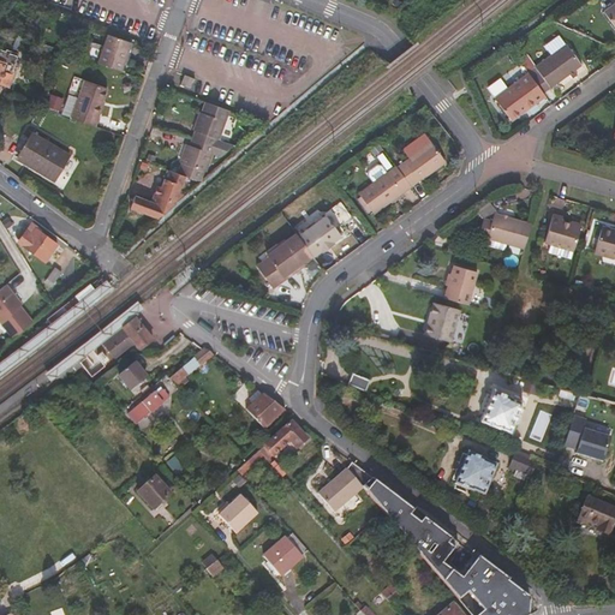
[(614,0),(599,12),(614,31),(614,30),(614,0)]
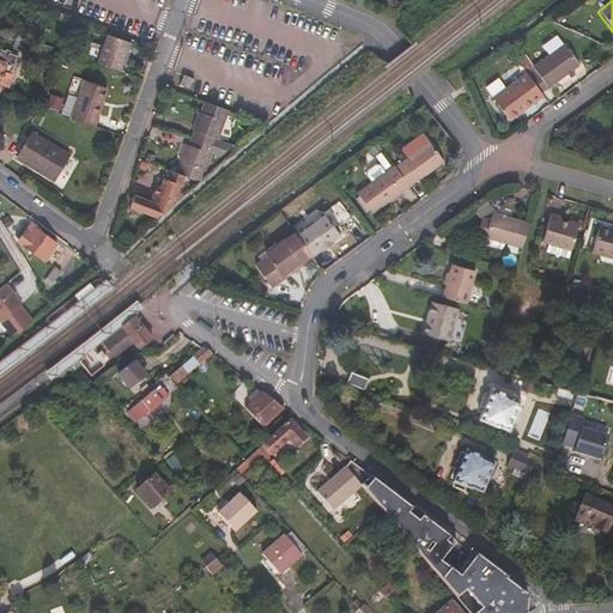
[(31,40),(17,35),(12,48),(26,53),(31,40)]
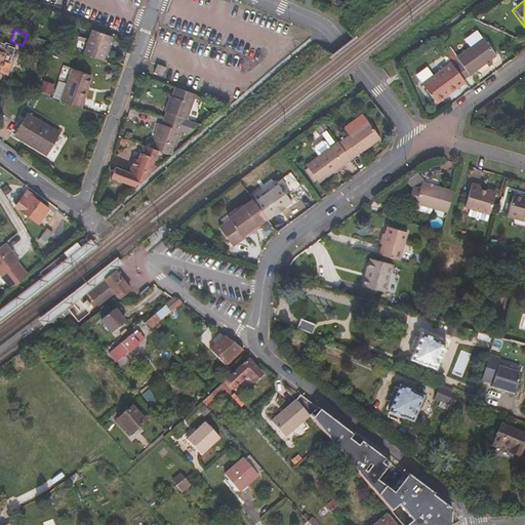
[(92,30),(83,53),(103,61),(107,50),(112,36),(92,30)]
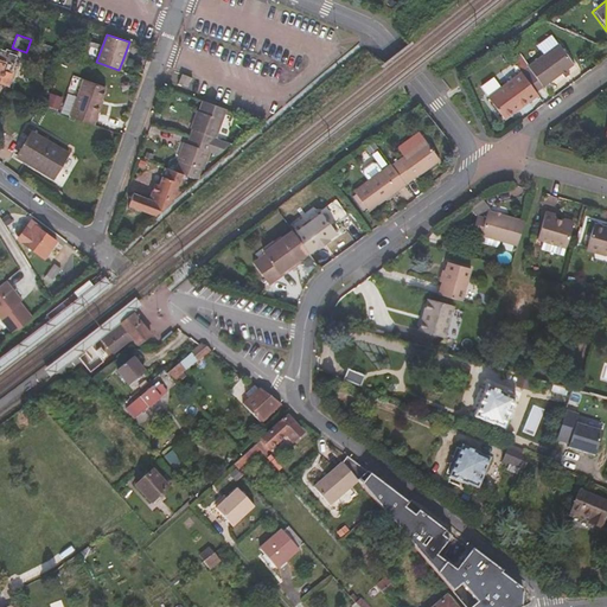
[(531,70),(524,76),(536,91),(566,68),(551,48),(528,65),(531,70)]
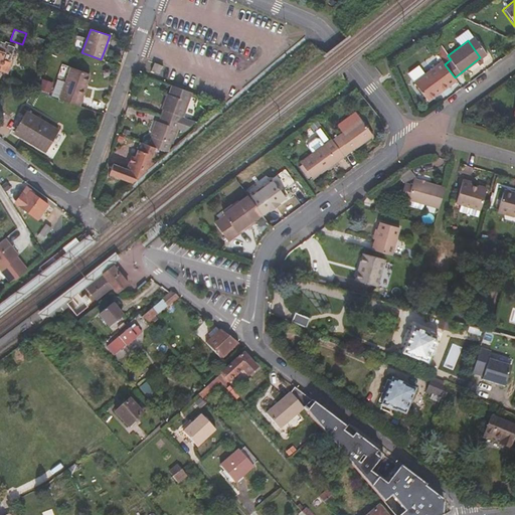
[(0,41),(0,70),(5,72),(14,47),(0,41)]
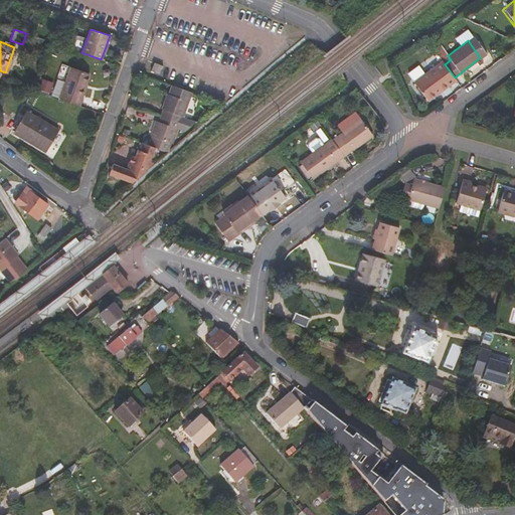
[(445,64),(443,61),(413,81),(425,98),(437,89),(439,92),(456,78),(455,77),(445,64)]
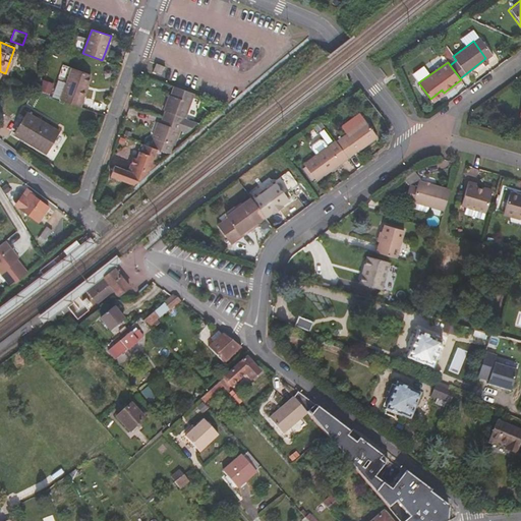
[(153,71),(162,75),(165,66),(156,63),(153,71)]
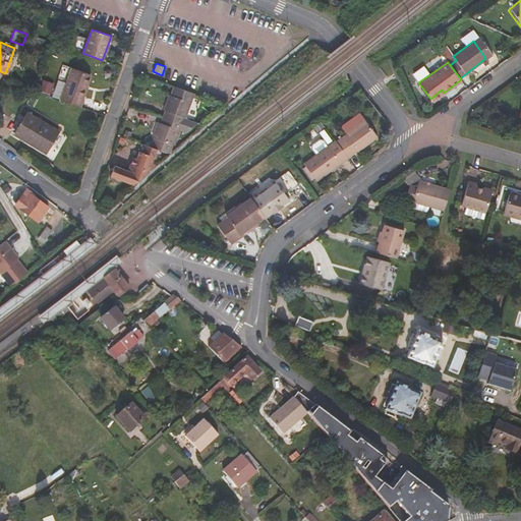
[(59,100),(79,107),(84,93),(83,93),(90,74),(70,68),(59,100)]
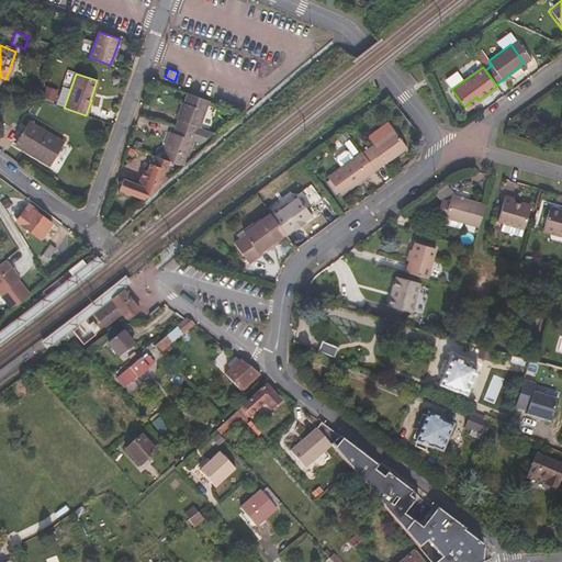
[(200,126),(209,101),(188,94),(182,110),(180,109),(177,119),(179,120),(200,126)]
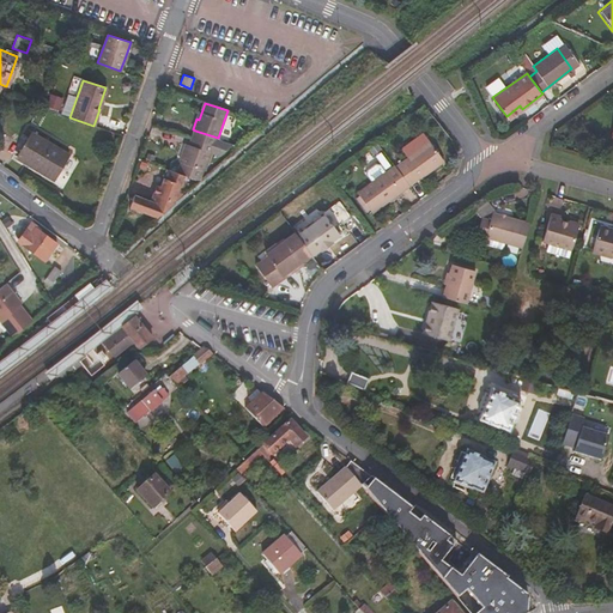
[(508,119),(522,109),(520,105),(507,116),(508,119)]
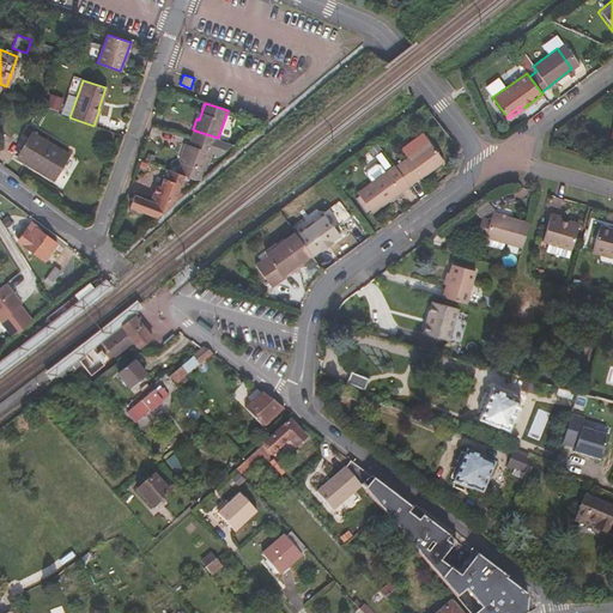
[(235,145),(218,138),(195,131),(189,145),(187,144),(182,155),(184,156),(177,173),(200,181),(206,163),(208,164),(212,153),(223,157),(235,145)]
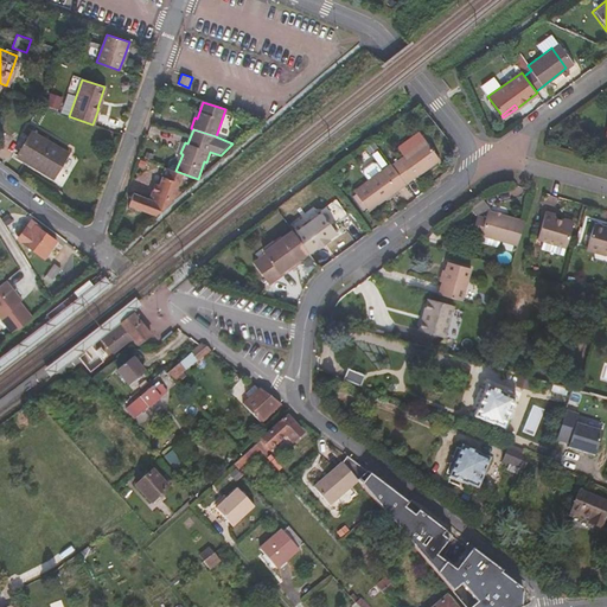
[(17,157),(52,178),(66,152),(31,132),(17,157)]
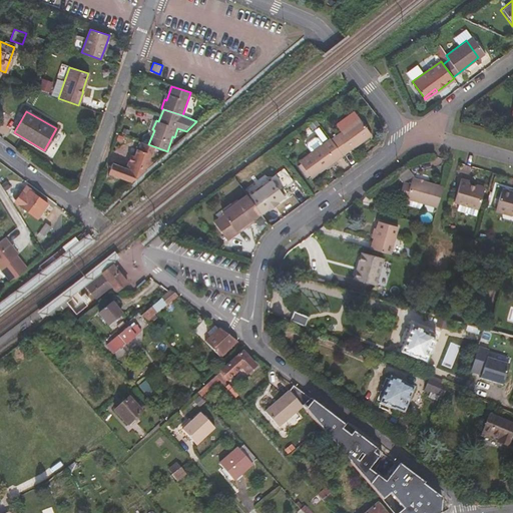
[(342,130),(331,139),(342,154),(349,150),(350,151),(372,134),(359,118),(353,111),(337,123),(342,130)]
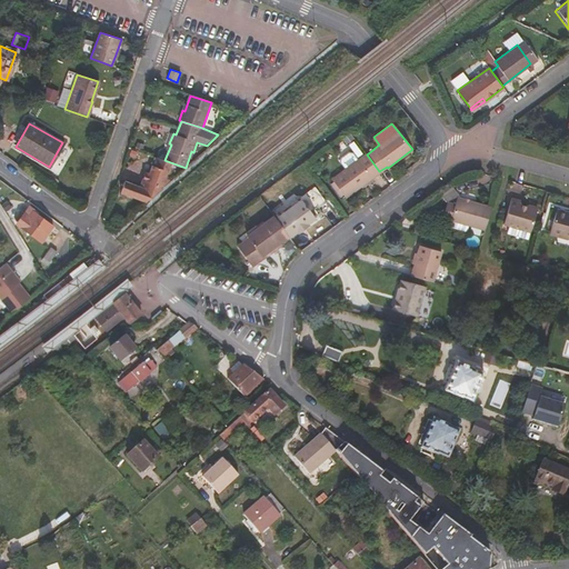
[(367,155),(366,152),(331,178),(345,197),(379,171),(367,155)]
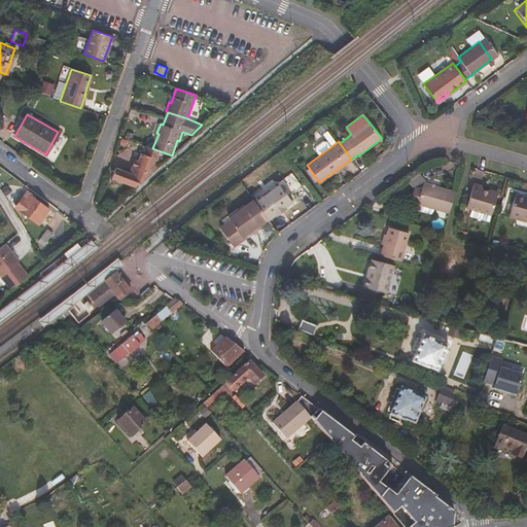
[(152,148),(143,145),(137,161),(135,160),(133,167),(130,174),(115,168),(112,178),(136,186),(151,174),(154,165),(159,167),(172,155),(152,148)]
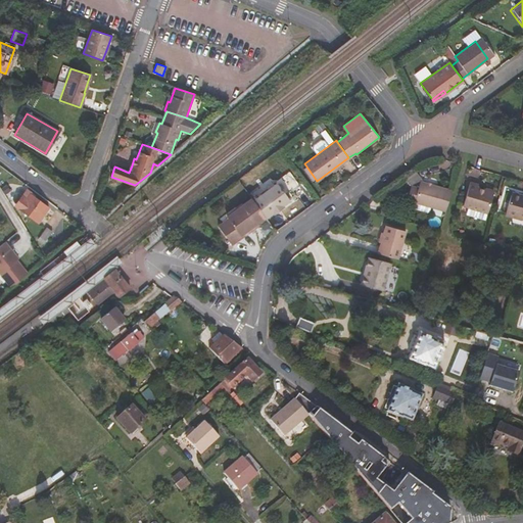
[(406,198),(445,210),(452,189),(420,181),(418,187),(410,184),(406,198)]
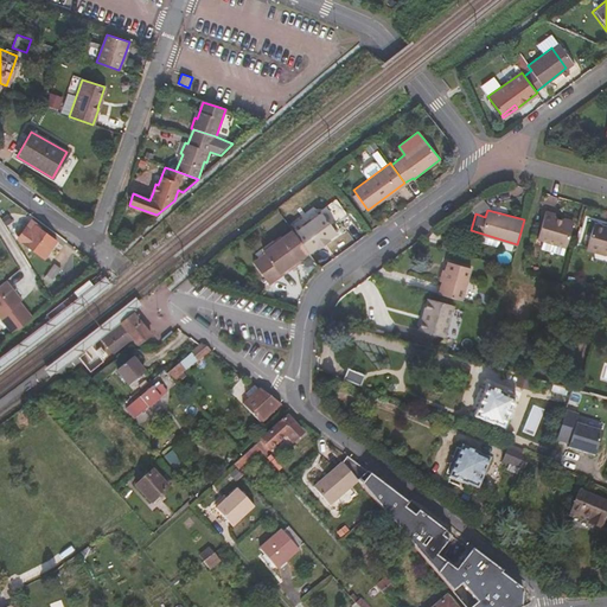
[(572,222),(563,219),(554,217),(554,213),(544,210),(536,238),(564,246),(572,222)]
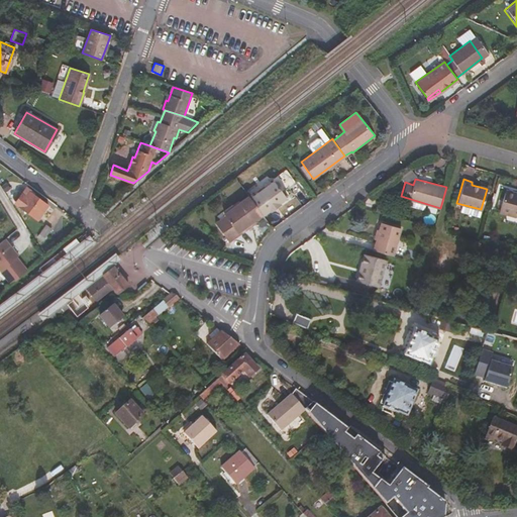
[(274,181),(250,199),(263,215),(264,215),(270,210),(272,212),(281,205),(280,203),(287,198),(274,181)]
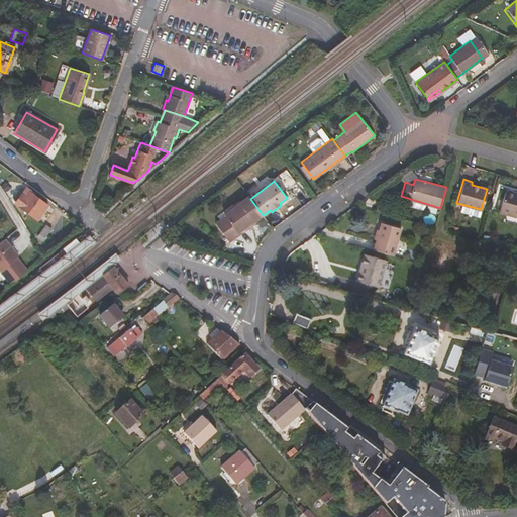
[(123,212),(144,195),(140,190),(119,207),(123,212)]
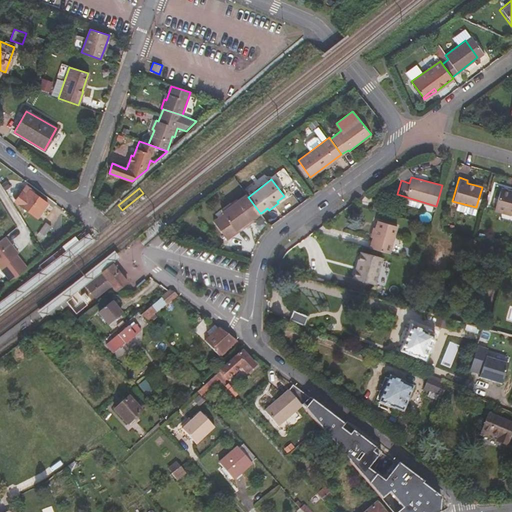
[(31,190),(27,194),(23,192),(17,200),(38,217),(49,203),(31,190)]
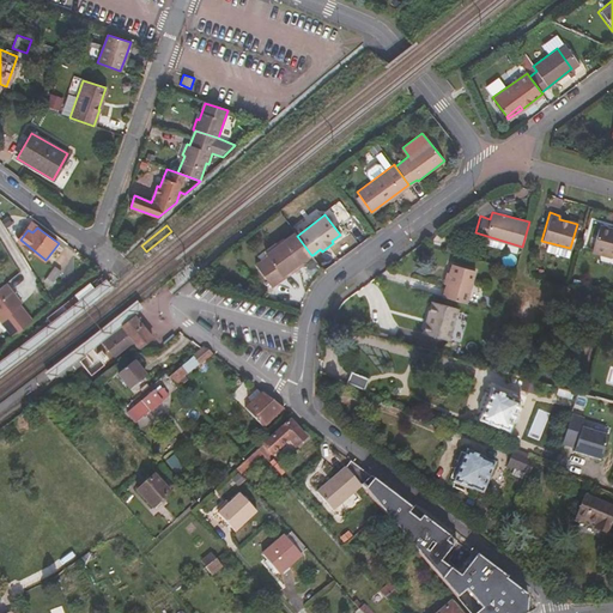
[(612,229),(607,228),(600,253),(612,256),(612,229)]
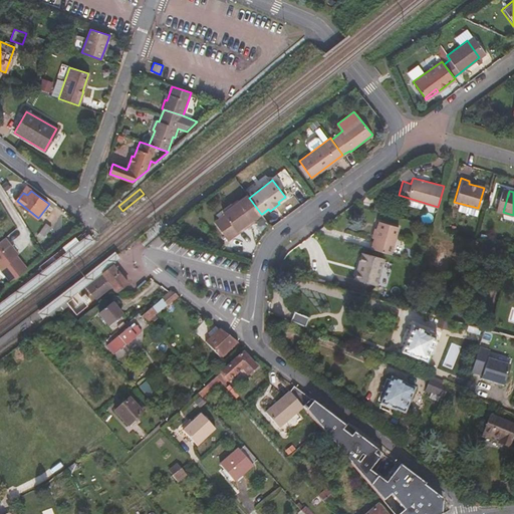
[(249,198),(248,195),(223,214),(225,216),(215,223),(229,242),(239,235),(237,232),(254,220),(261,214),(249,198)]
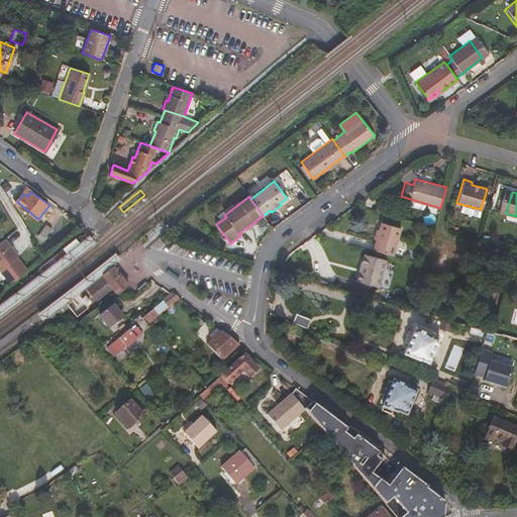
[(377,206),(375,211),(387,214),(389,209),(377,206)]
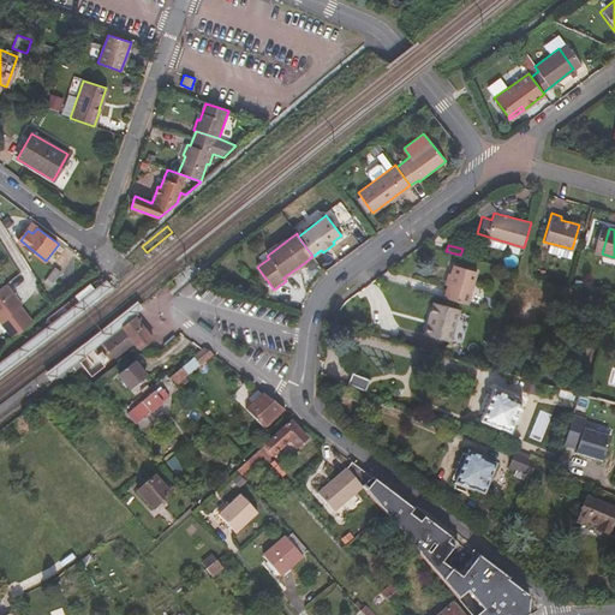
[(549,246),(548,252),(572,257),(573,250),(549,246)]
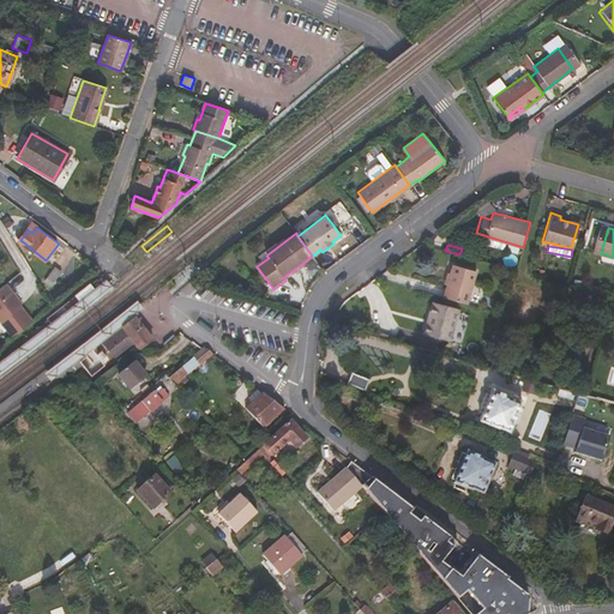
[(306,265),(304,263),(283,277),(286,281),(306,265)]
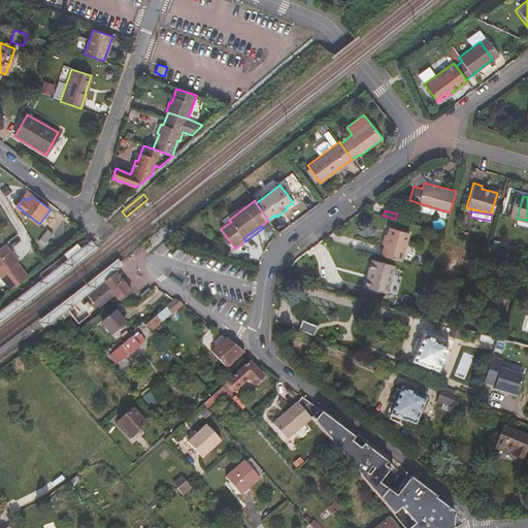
[(381,255),(400,260),(408,233),(389,227),(381,255)]
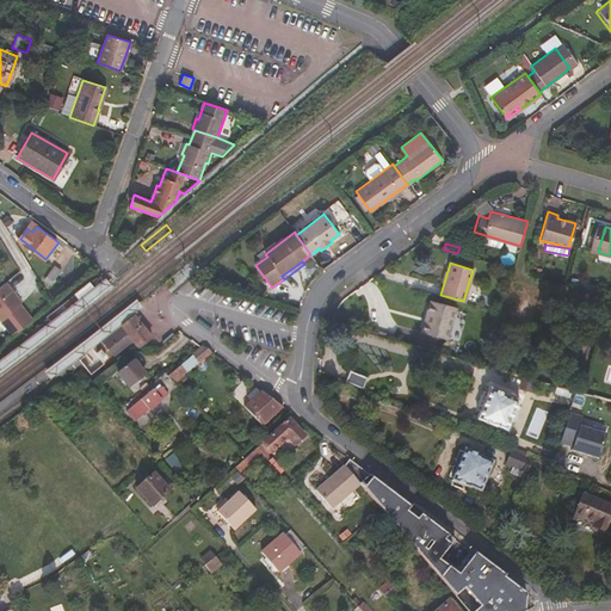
[(55,281),(63,270),(56,265),(49,276),(55,281)]
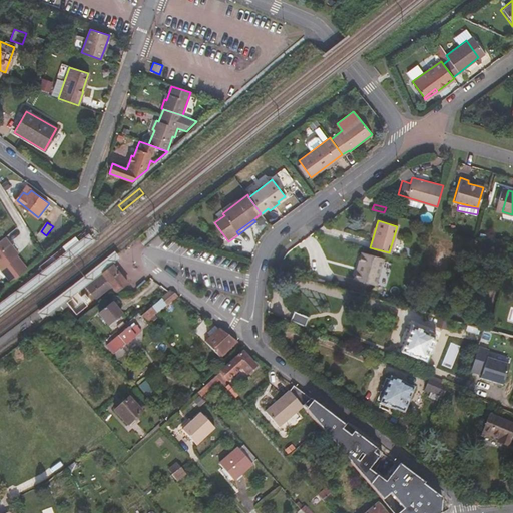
[(6,236),(0,241),(0,269),(11,283),(29,269),(18,255),(16,252),(18,251),(6,236)]
